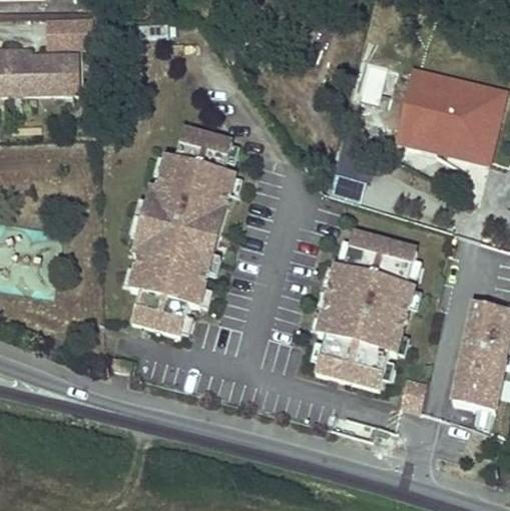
[(44,21),(45,51),(77,50),(88,49),(87,19),(44,21)]
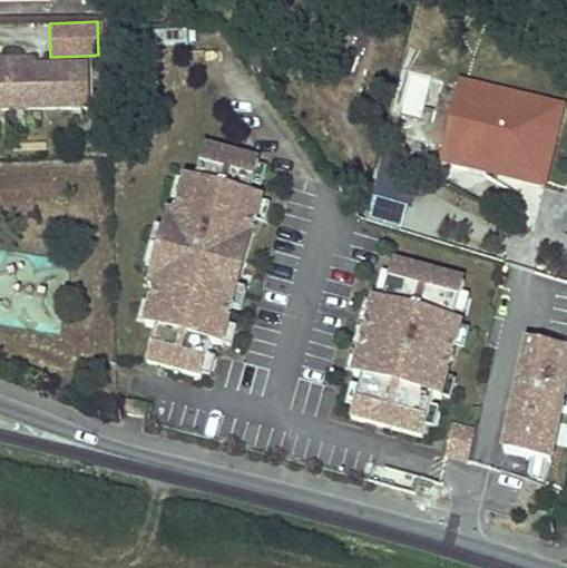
[(70,82),(87,81),(86,56),(50,57),(32,58),(9,58),(9,54),(0,52),(0,101),(71,99),(71,91),(70,82)]
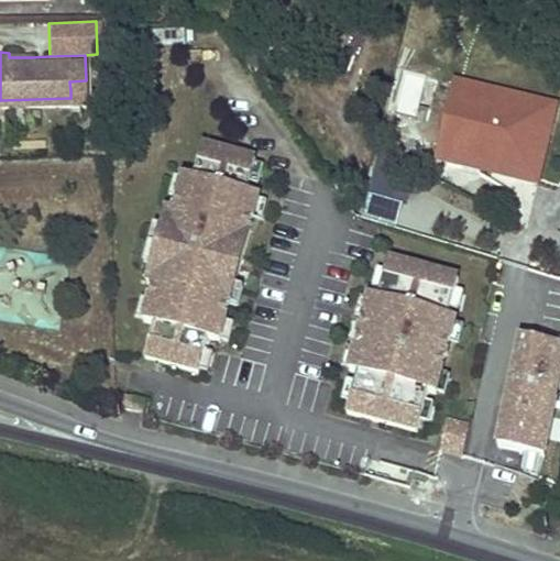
[(536,179),(555,99),(453,75),(435,155),(536,179)]
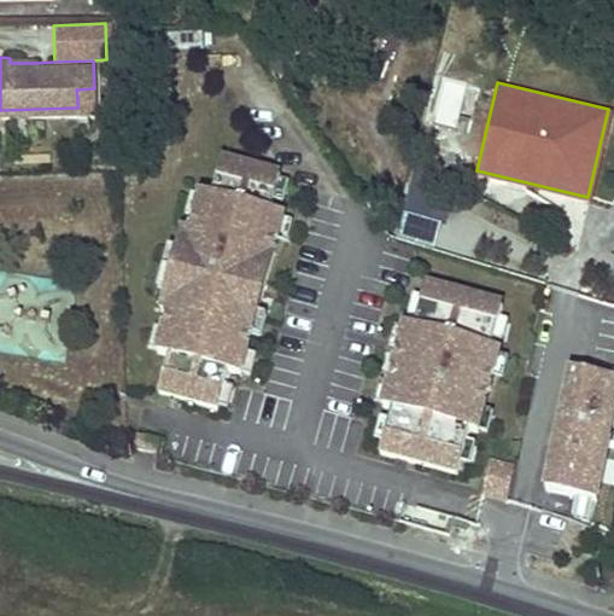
[(94,88),(76,89),(77,99),(94,98),(94,88)]
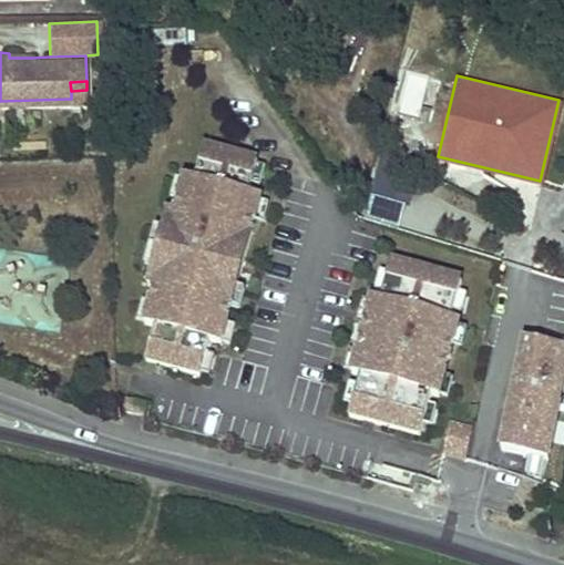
[(255,160),(202,145),(193,180),(182,177),(173,212),(166,211),(146,284),(153,286),(143,322),(153,325),(143,360),(196,375),(206,340),(218,343),(258,197),(246,195),(255,160)]
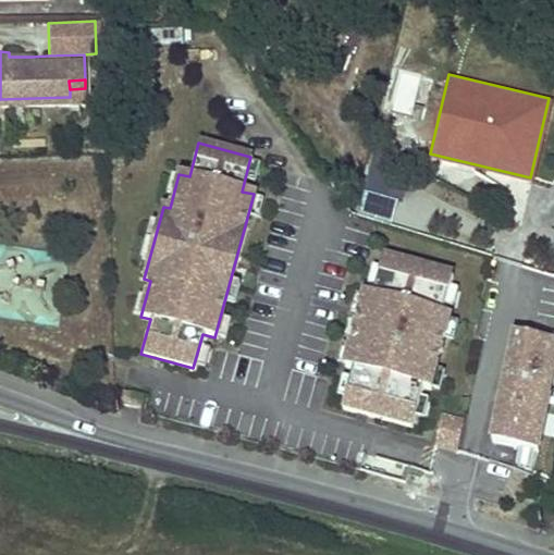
[(395,198),(365,188),(358,209),(389,219),(395,198)]
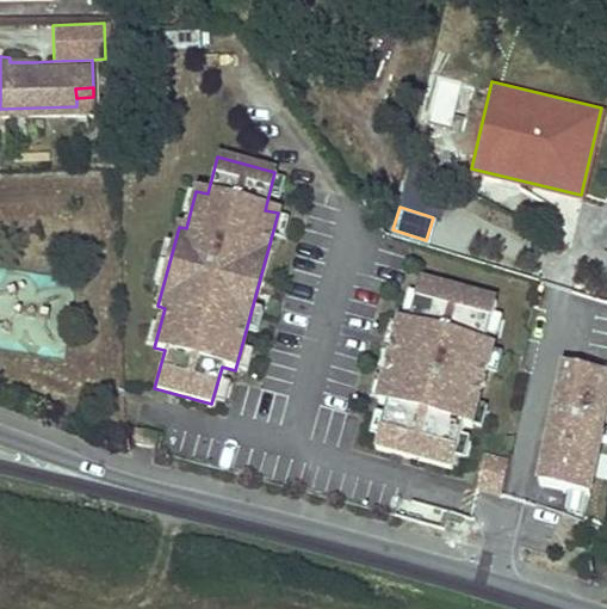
[(0,345),(56,349),(62,272),(0,268),(0,345)]
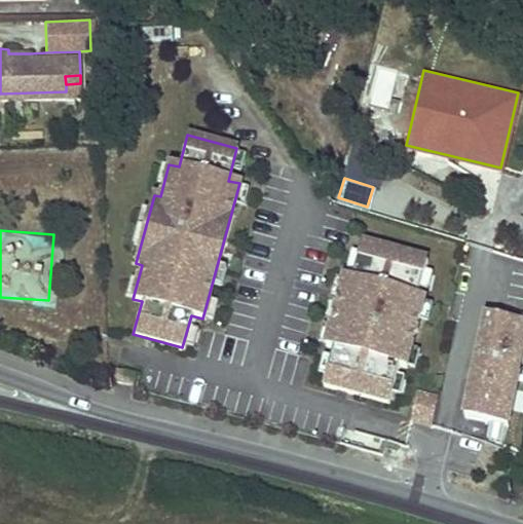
[(425,259),(361,241),(344,300),(337,298),(324,345),(331,347),(322,384),(387,403),(397,365),(405,367),(423,300),(415,297),(425,259)]
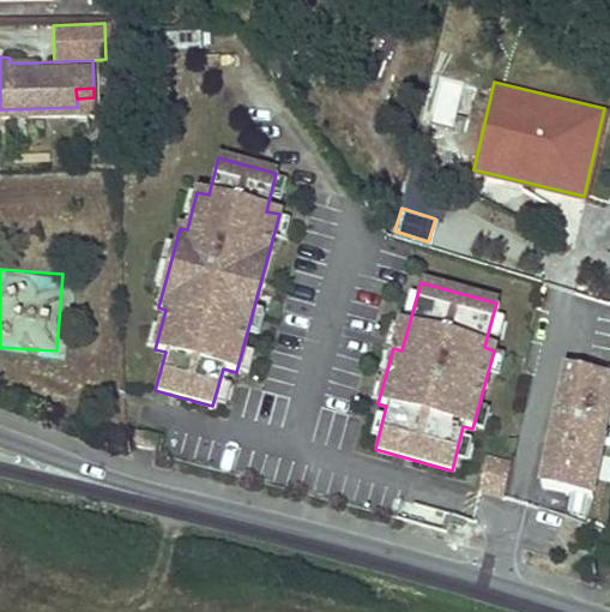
[(609,378),(563,367),(533,486),(584,498),(609,391),(609,378)]
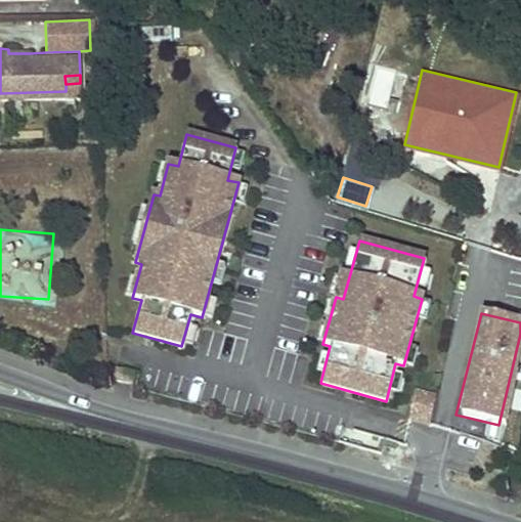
[(130,384),(133,372),(115,366),(112,379),(130,384)]
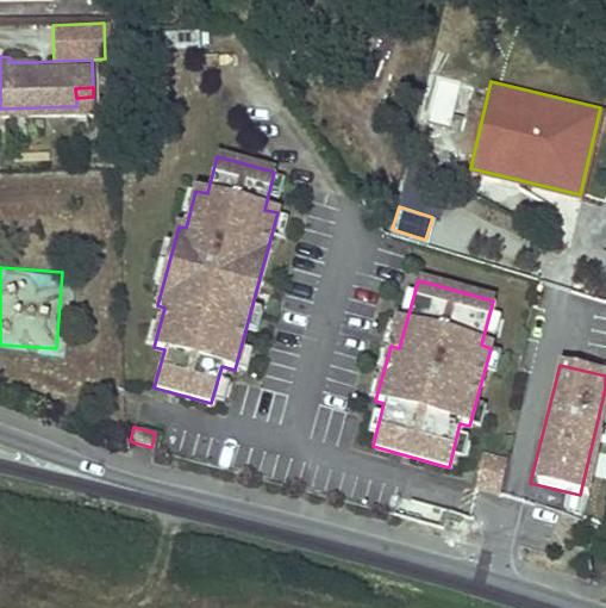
[(480,456),(475,479),(499,486),(505,464),(480,456)]
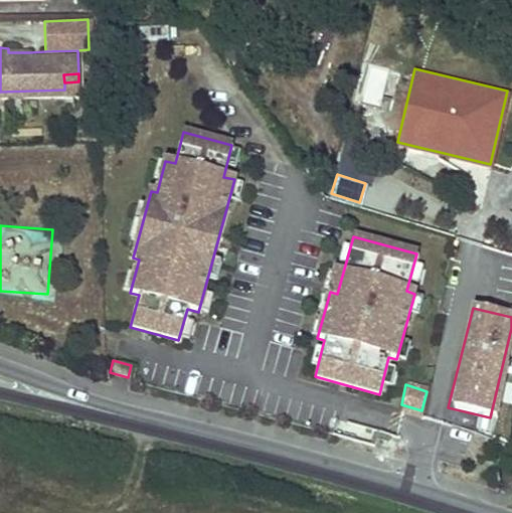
[(421,410),(401,404),(399,411),(402,412),(419,417),(421,410)]
